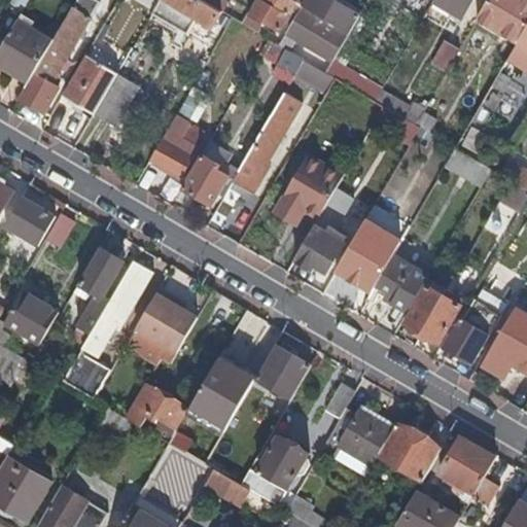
[(12,0),(10,5),(22,12),(28,0),(12,0)]
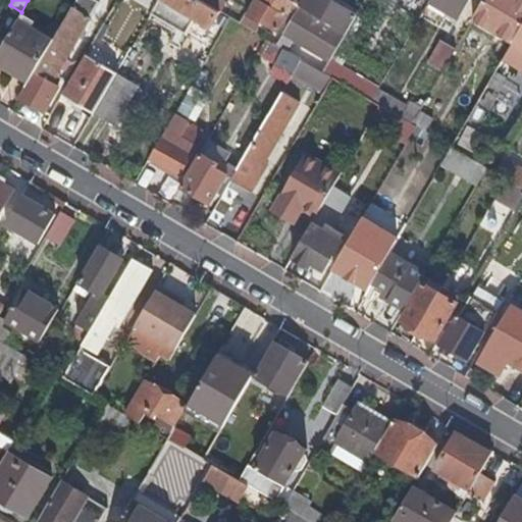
[(92,6),(81,0),(74,0),(52,41),(34,71),(35,71),(20,99),(45,111),(58,85),(53,82),(90,16),(87,14),(92,6)]
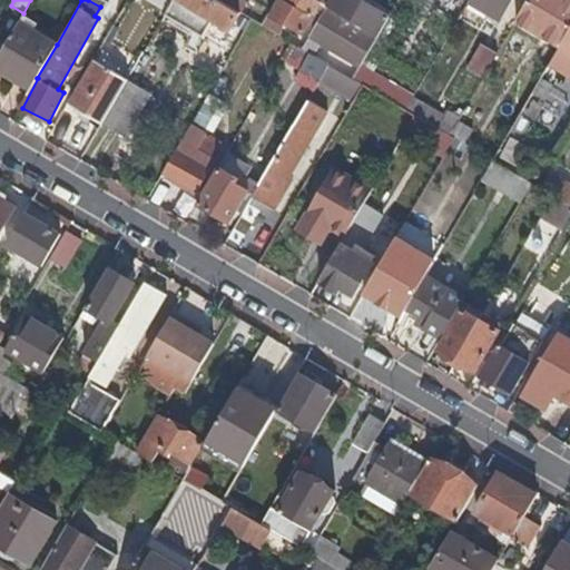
[(229,29),(234,22),(241,12),(224,2),(218,0),(173,0),(165,15),(203,36),(213,20),(229,29)]
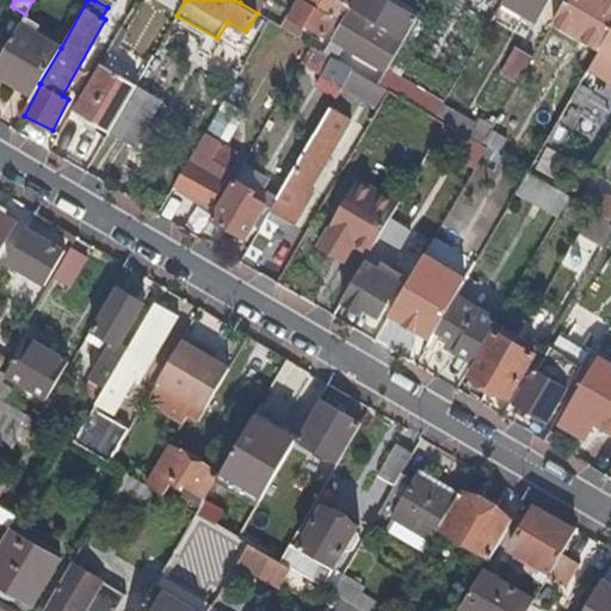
[(301,0),(291,17),(306,25),(316,7),(303,0),(301,0)]
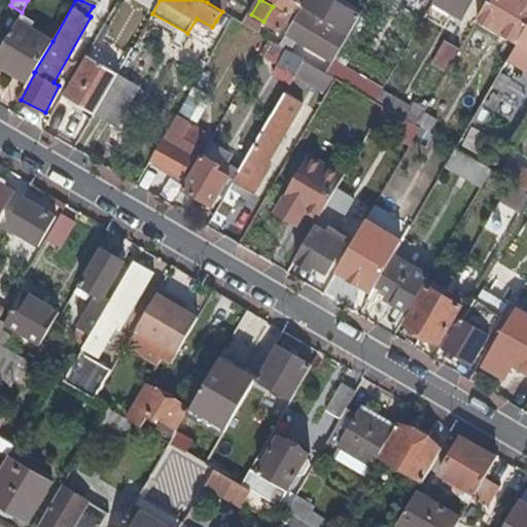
[(292,0),(261,0),(273,6),(287,14),(295,2),(293,0),(292,0)]
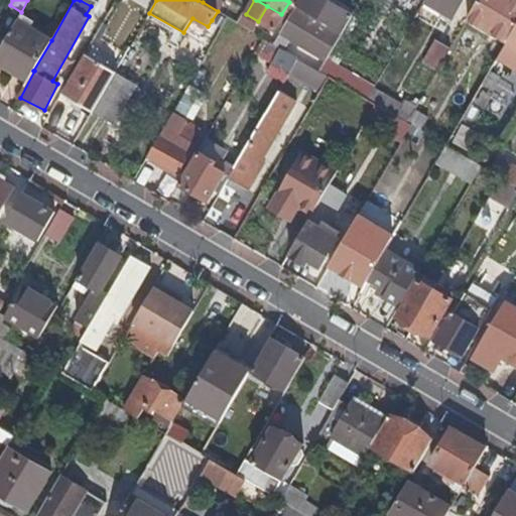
[(280,33),(326,60),(353,15),(327,0),(296,0),(294,5),(296,6),(280,33)]
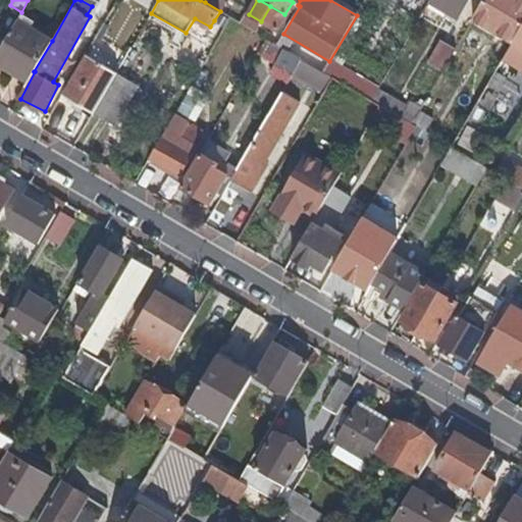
[(409,0),(406,5),(422,14),(430,1),(430,0),(409,0)]
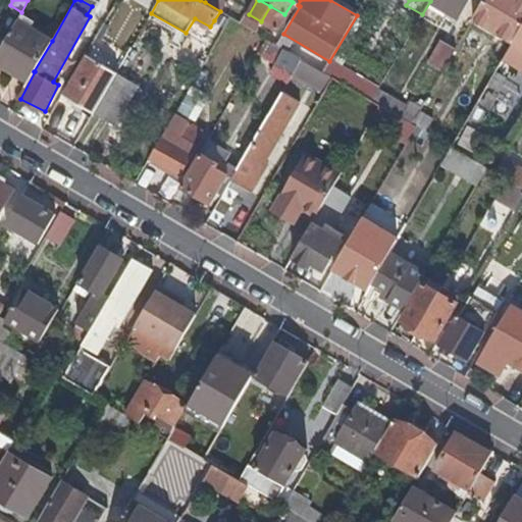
[(469,0),(430,0),(430,1),(460,18),(469,0)]
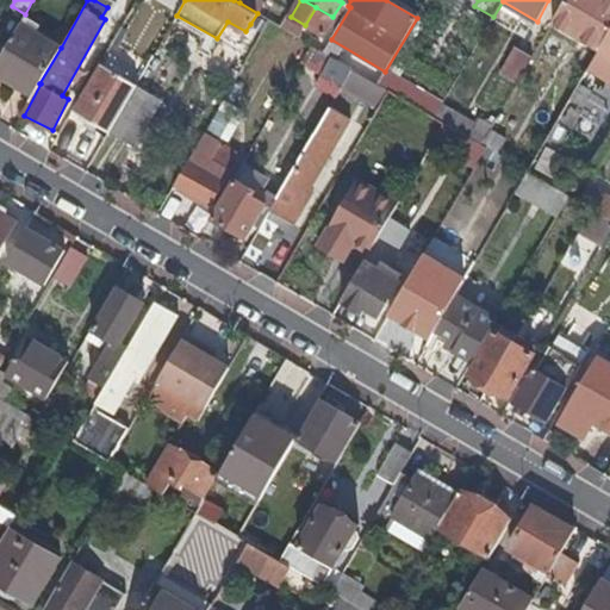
[(609,0),(565,0),(552,23),(598,50),(599,47),(609,29),(609,0)]
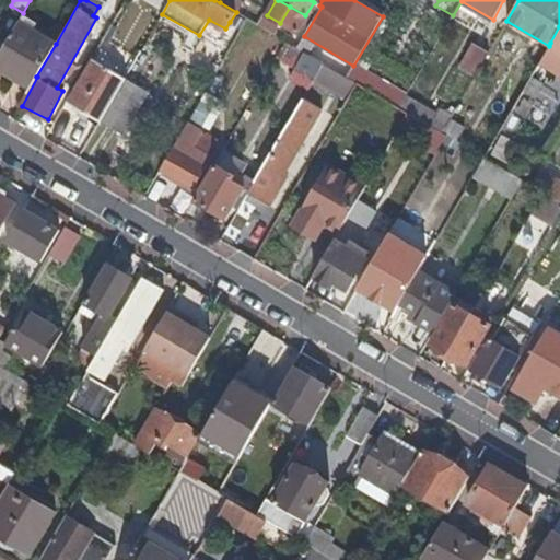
[(290,7),(280,23),(296,32),(305,15),(290,7)]
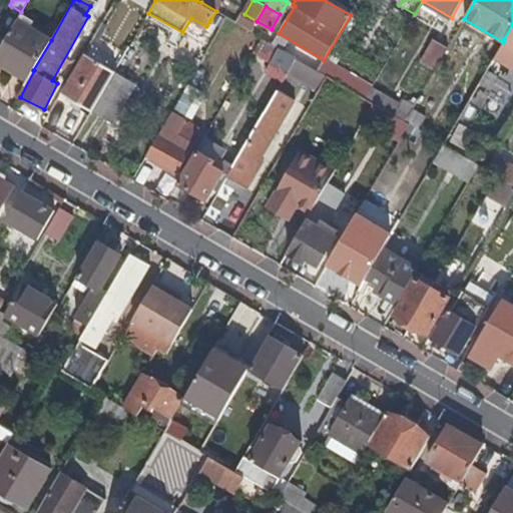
[(216,11),(210,20),(221,26),(227,17),(223,15),(216,11)]
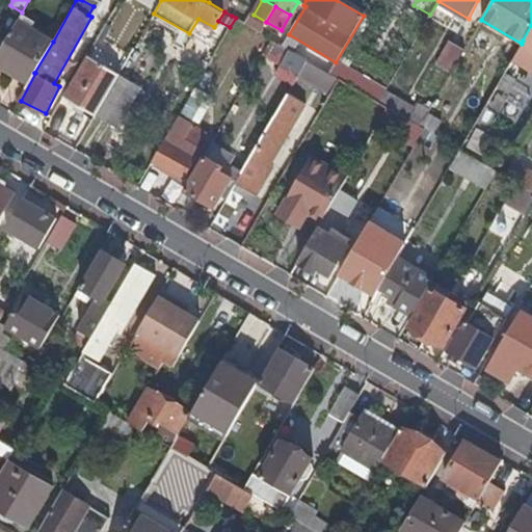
[(0,49),(0,63),(29,81),(34,73),(53,42),(17,21),(0,49)]
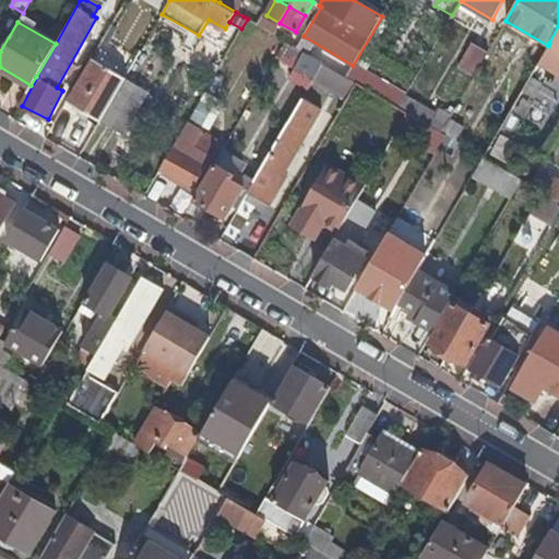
[(558,26),(549,43),(558,48),(558,26)]
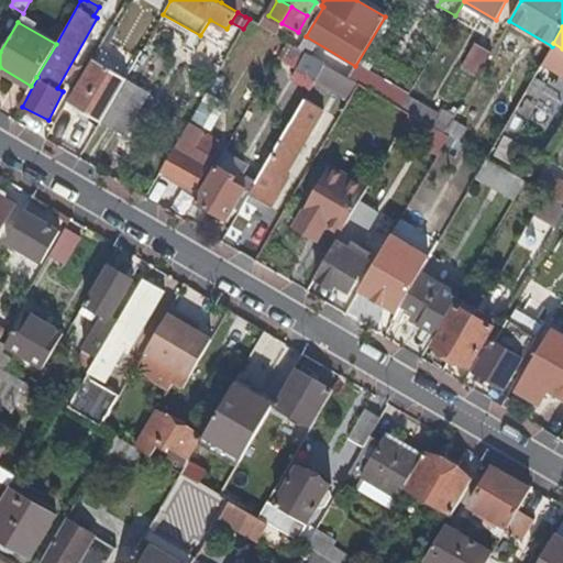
[(278,55),(297,65),(305,52),(297,47),(287,41),(278,55)]
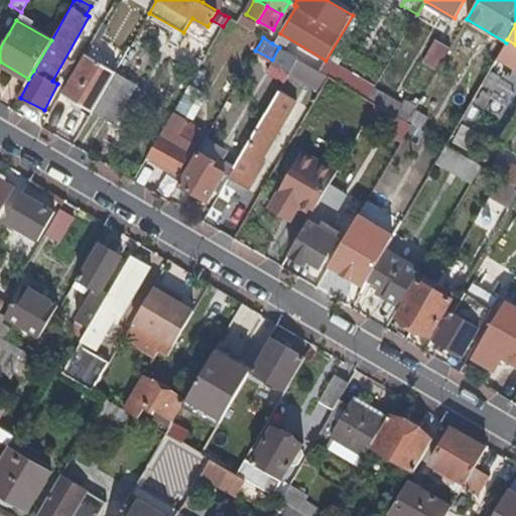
[(423,61),(436,70),(448,49),(434,41),(423,61)]
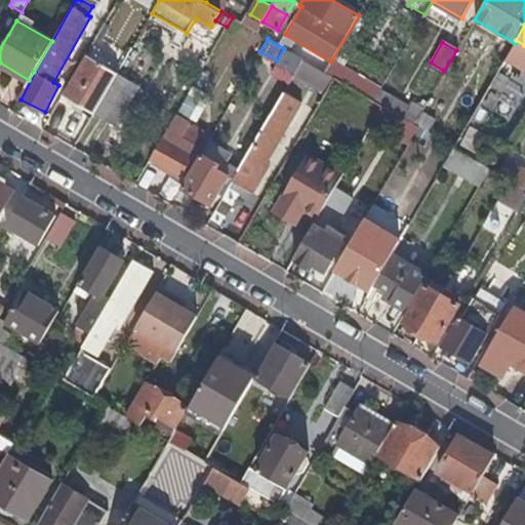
[(274,65),(293,75),(303,59),(284,48),(277,61),(274,65)]
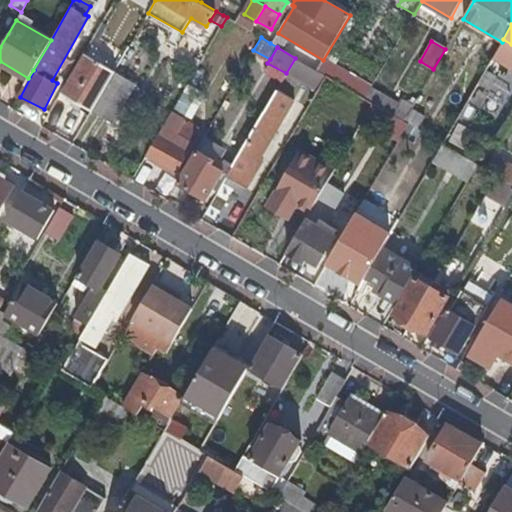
[(66,94),(92,109),(115,69),(88,54),(66,94)]
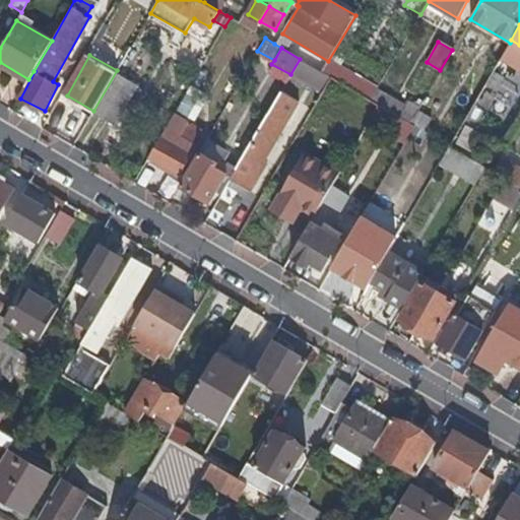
[(320,95),(331,77),(322,71),(300,59),(290,74),(289,76),(320,95)]
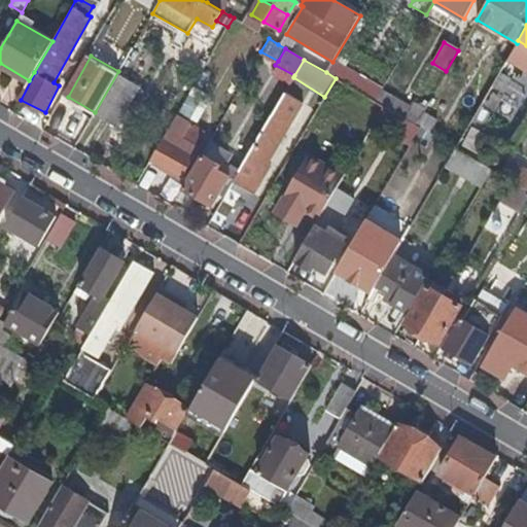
[(382,91),(332,62),(326,72),(336,78),(376,102),(382,91)]
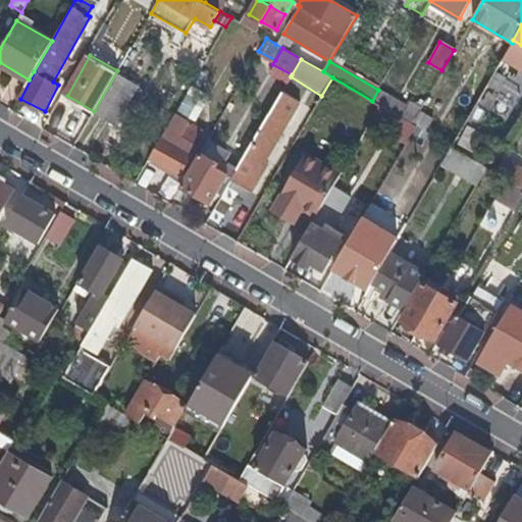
[(139,84),(117,70),(94,111),(115,123),(139,84)]
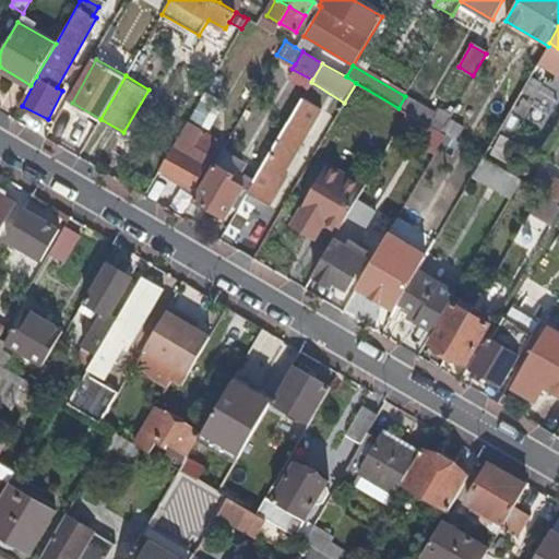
[(344,103),(348,105),(384,127),(381,132),(393,139),(407,113),(399,108),(356,83),(344,103)]
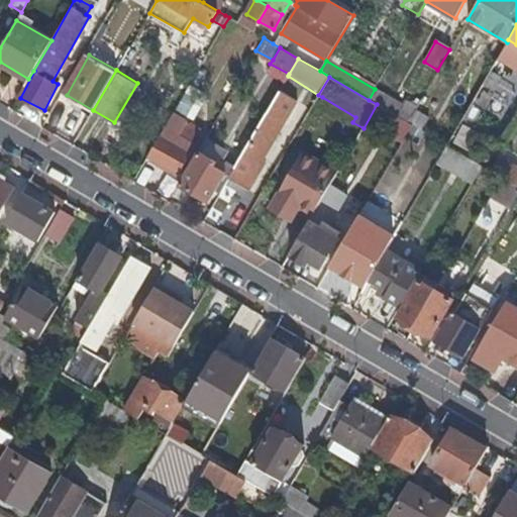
[(402,105),(375,89),(369,100),(377,104),(407,122),(415,108),(404,101),(402,105)]
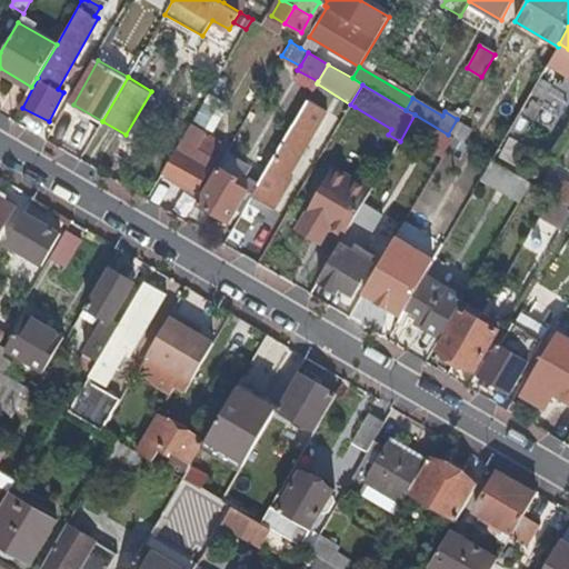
[(468,112),(462,110),(457,119),(448,135),(455,138),(462,142),(466,137),(466,135),(470,128),(461,123),(468,112)]
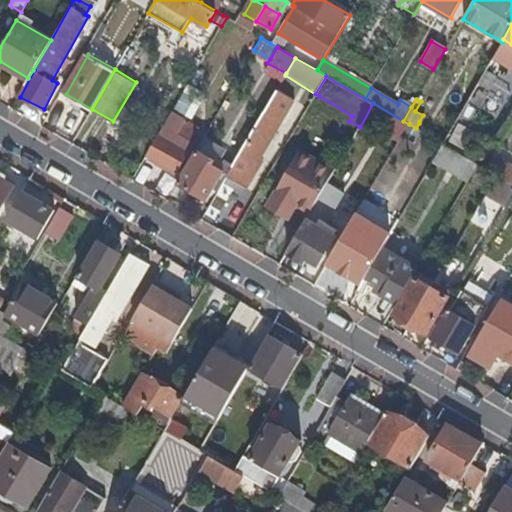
[(175,123),(168,118),(157,136),(165,141),(175,123)]
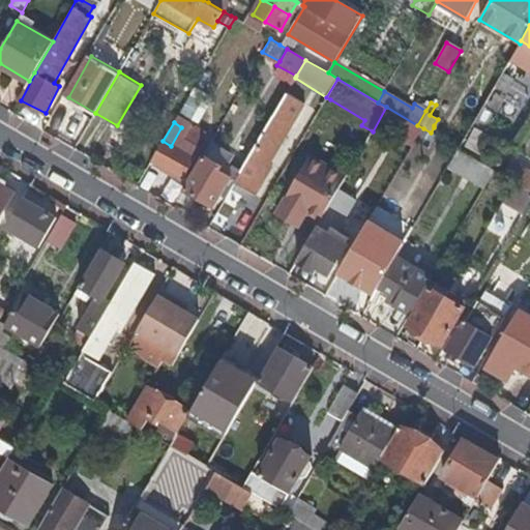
[(261,135),(234,182),(254,194),(271,165),(269,164),(287,134),(269,122),(261,135)]
